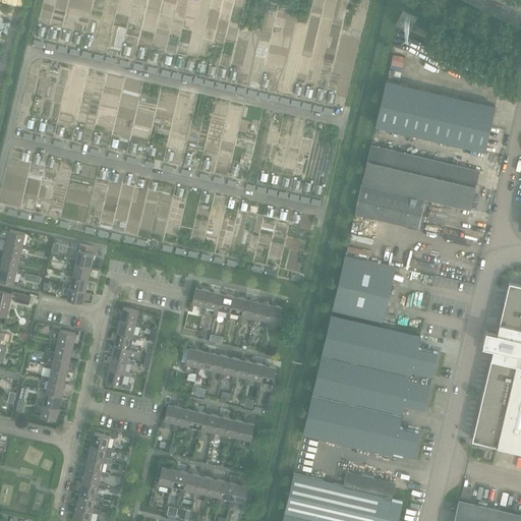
[(401,21),(398,26),(407,31),(409,25),(401,21)]
